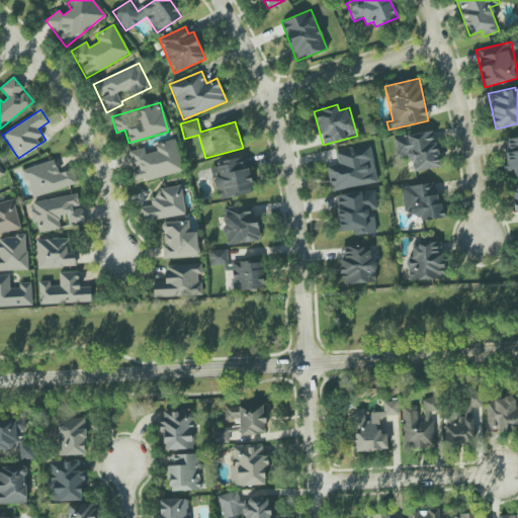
[(394,137),(397,157),(410,156),(412,172),(440,168),(434,131),(394,137)]
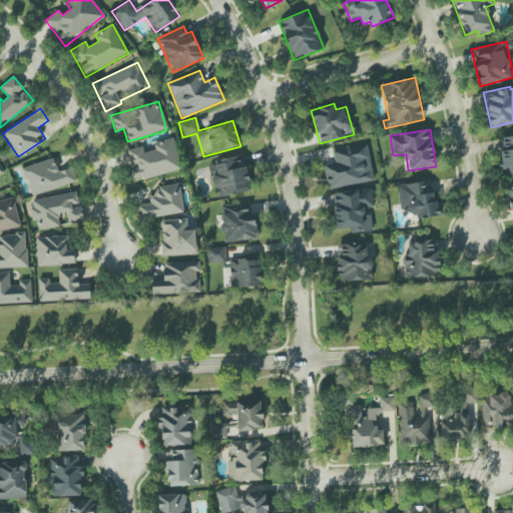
[(512,136),(501,138),(502,150),(499,151),(502,169),(509,168),(510,179),(512,178),(512,136)]
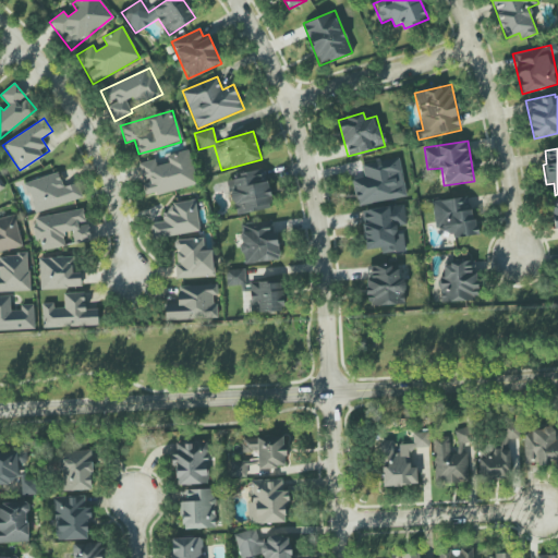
[(195,185),(187,149),(168,155),(169,162),(157,166),(155,159),(138,162),(146,196),(195,185)]
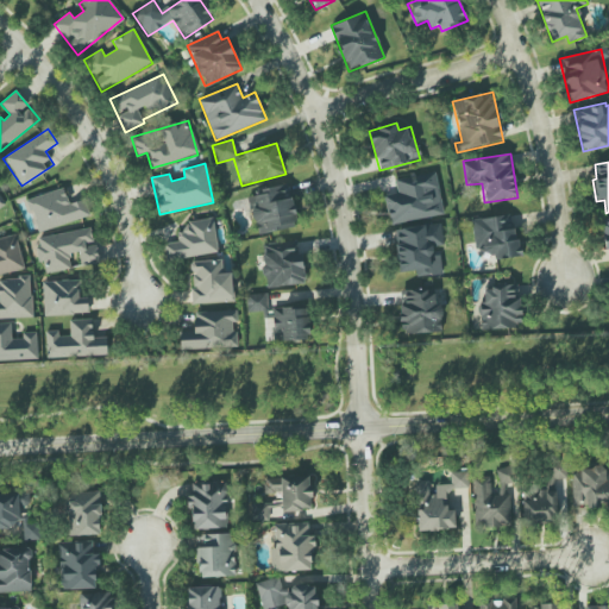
[(437,171),(395,177),(397,194),(385,195),(389,224),(443,215),(437,171)]
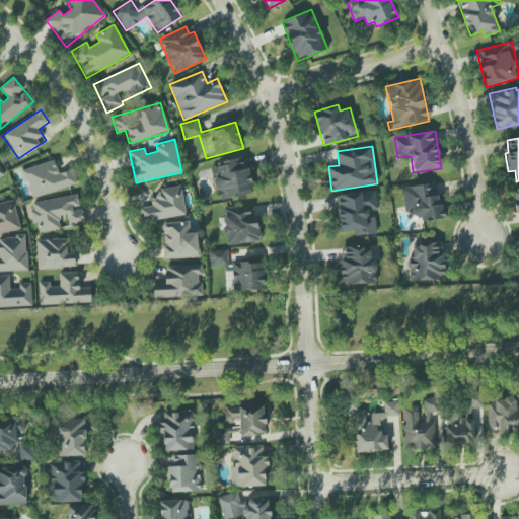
[(219,200),(253,194),(246,157),(212,164),(219,200)]
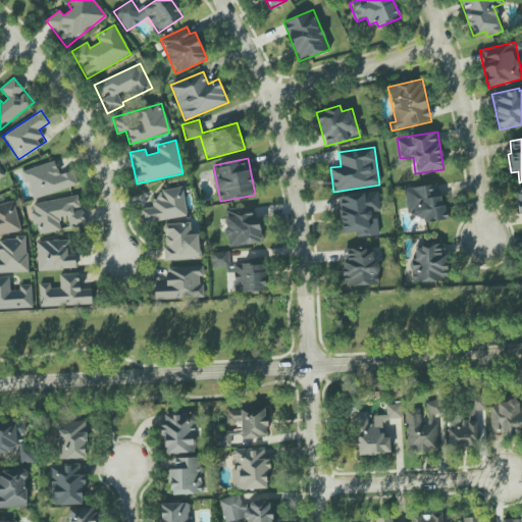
[(33,199),(77,186),(73,169),(59,174),(55,161),(24,170),(33,199)]
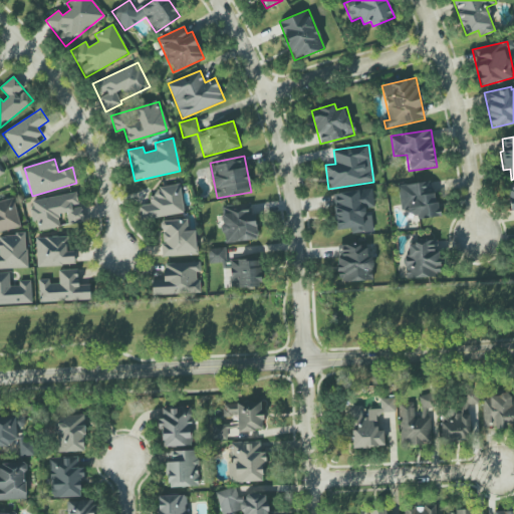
[(398,185),(401,210),(410,209),(411,220),(438,216),(433,181),(398,185)]
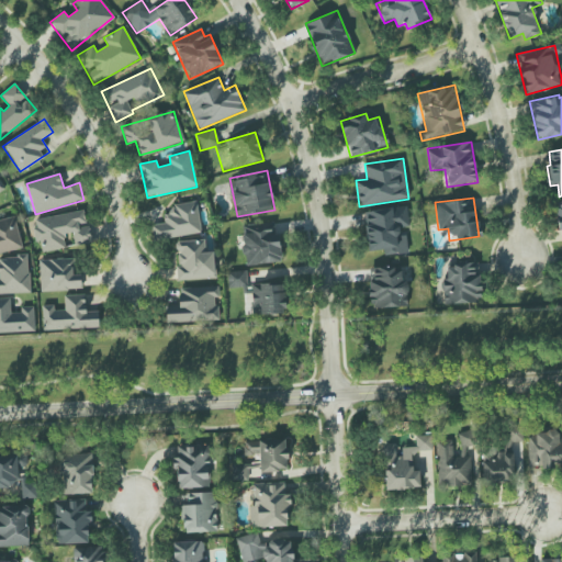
[(201,234),(198,201),(170,204),(171,215),(164,215),(165,224),(153,225),(154,239),(201,234)]
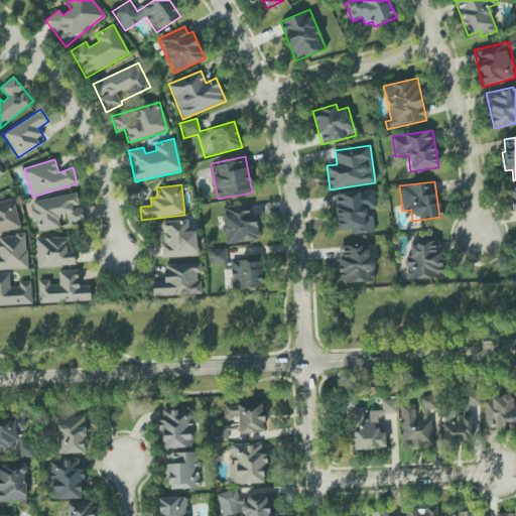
[(335,194),(338,231),(352,230),(352,234),(375,233),(373,211),(375,210),(374,190),(335,194)]
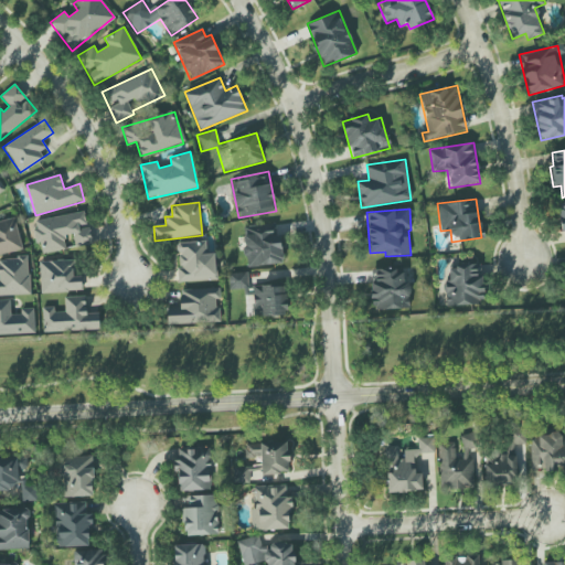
[(42,254),(66,249),(63,236),(74,234),(75,246),(93,243),(89,225),(87,226),(84,212),(33,221),(38,244),(41,243),(42,254)]
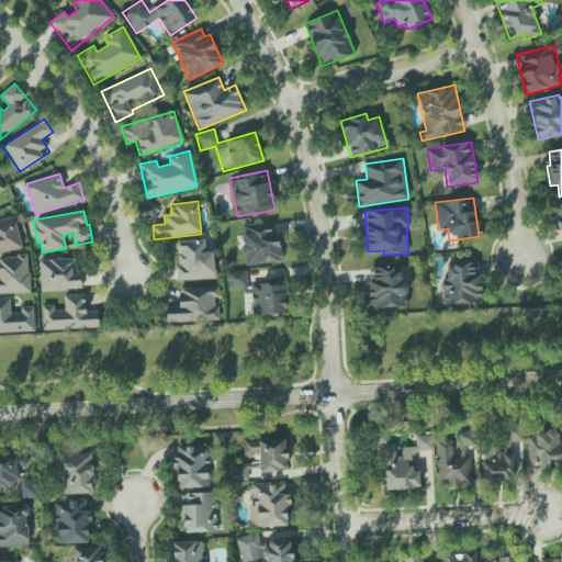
[(0,254),(23,248),(14,216),(0,220),(0,254)]
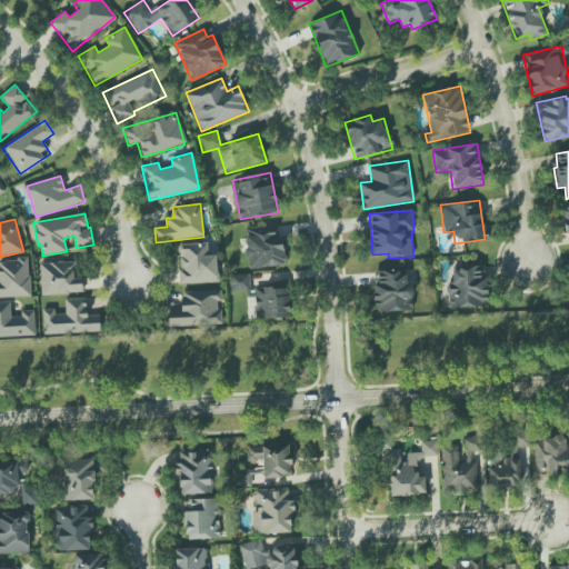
[(249,270),(286,265),(279,225),(243,229),(249,270)]
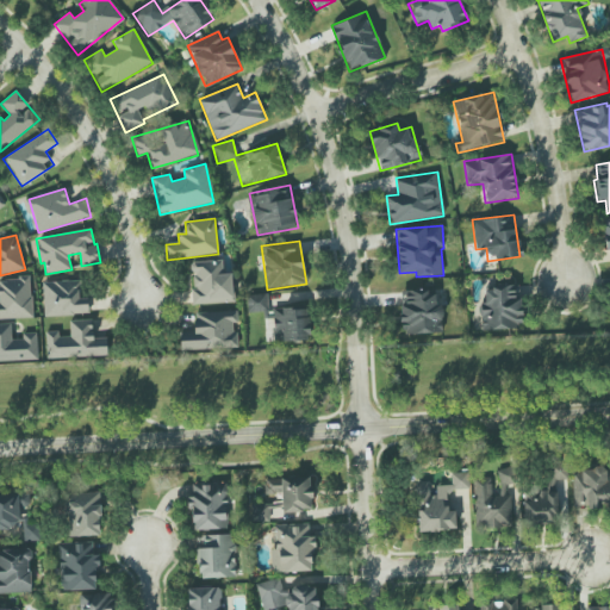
[(193,305),(235,303),(232,273),(223,274),(223,260),(192,262),(193,305)]
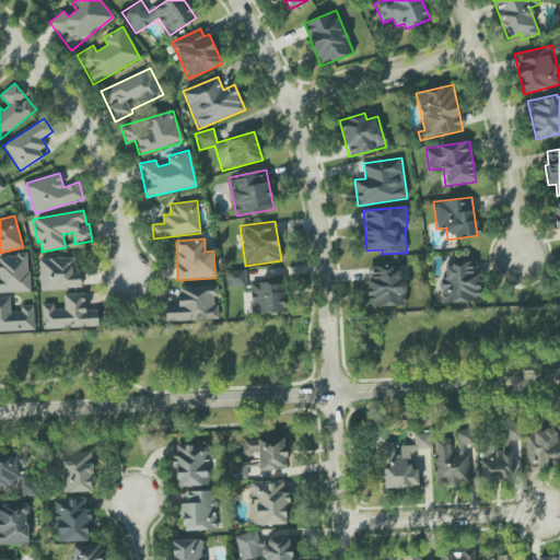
[(0,292),(30,292),(28,255),(0,255),(0,292)]
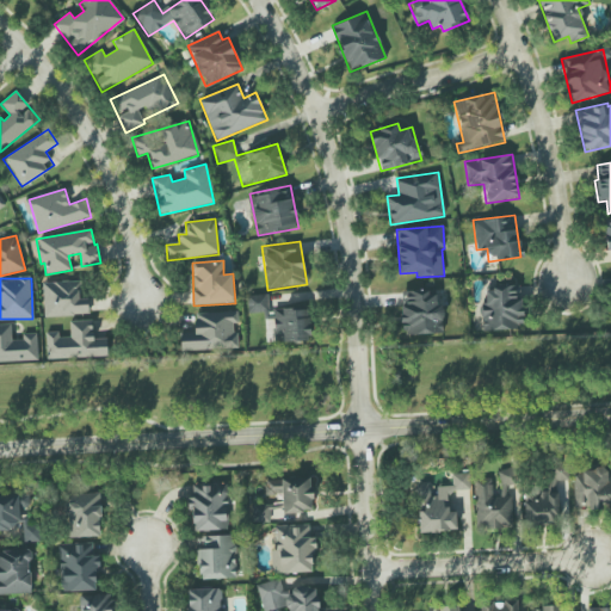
[(44,316),(90,314),(88,298),(81,298),(80,281),(43,283),(44,316)]
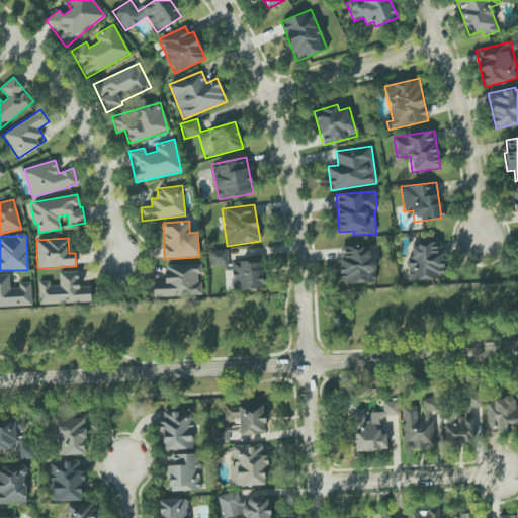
[(409,243),(410,280),(443,279),(442,243),(409,243)]
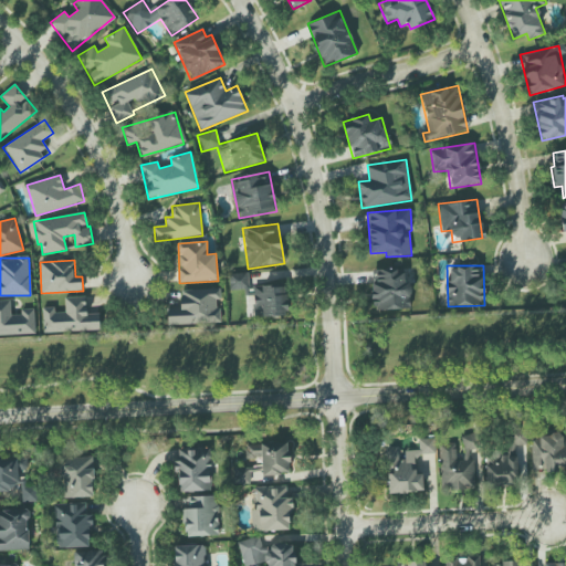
[(410,283),(405,283),(405,269),(371,270),(373,310),(410,308),(410,283)]
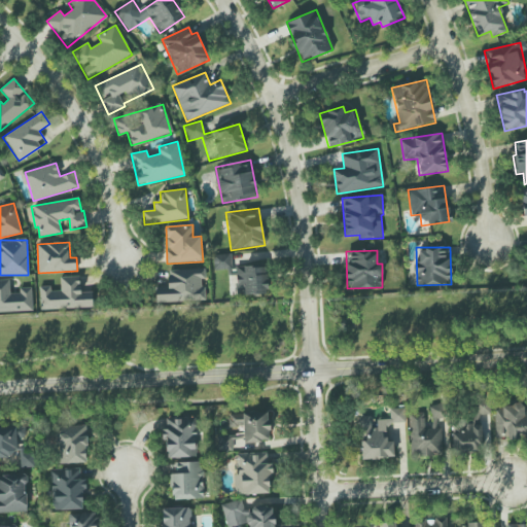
[(213,254),(214,270),(232,270),(231,254),(213,254)]
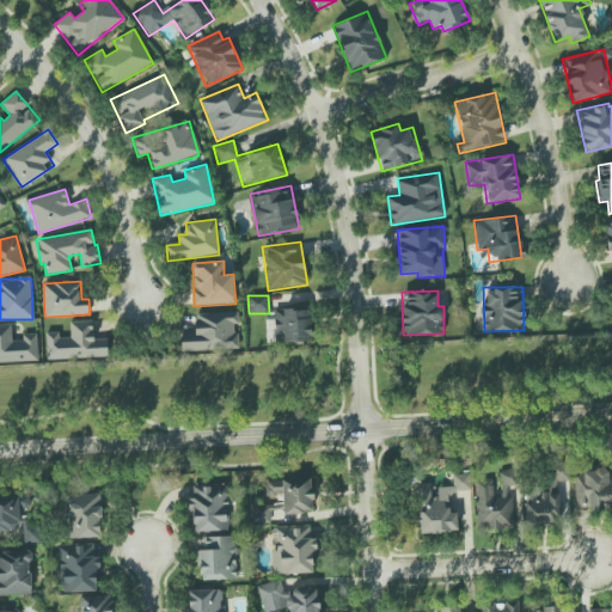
[(310,342),(308,310),(274,310),(275,342),(310,342)]
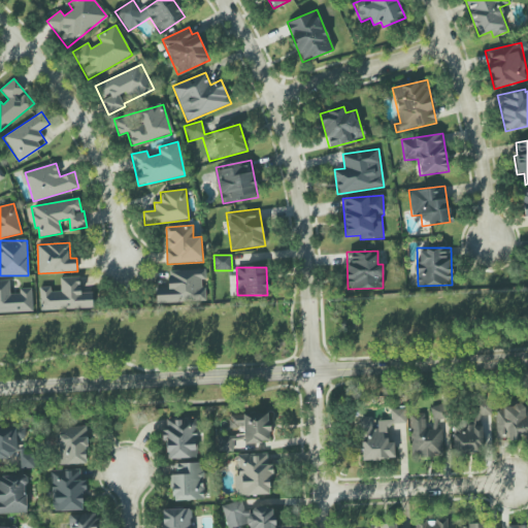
[(156,303),(204,301),(203,277),(205,277),(205,269),(168,270),(168,288),(156,288),(156,303)]
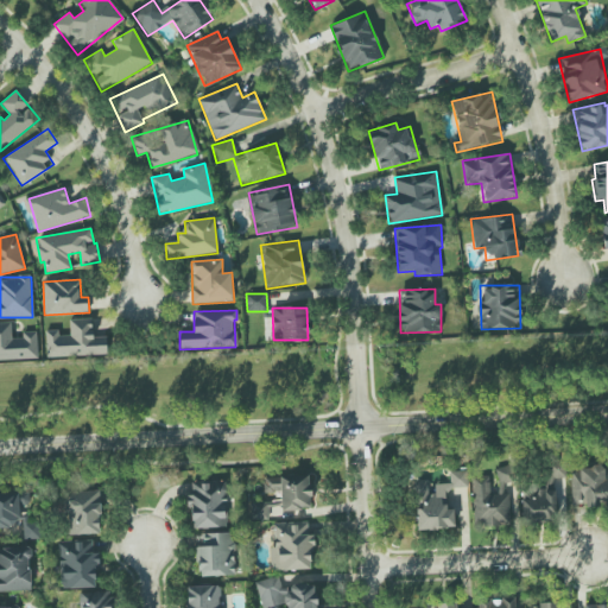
[(46,356),(107,355),(107,337),(93,337),(92,318),(70,320),(70,335),(58,336),(58,330),(46,331),(46,356)]
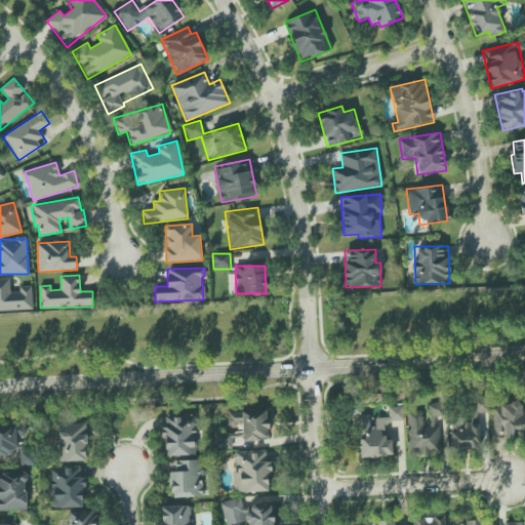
[(0,311),(33,310),(32,286),(18,287),(18,291),(10,291),(9,278),(0,278),(0,311)]
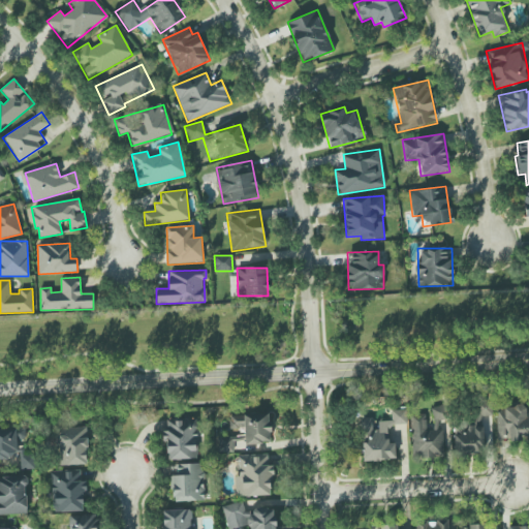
[(484,415),(492,415),(492,401),(475,401),(475,424),(456,424),(456,454),(483,454),(484,415)]
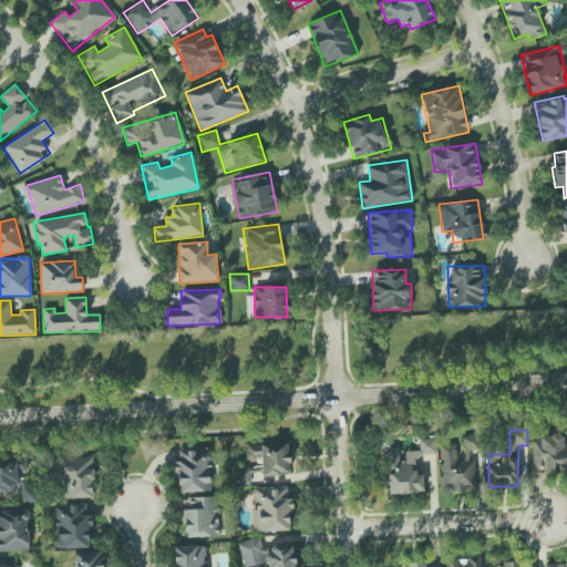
[(441,444),(442,491),(475,490),(474,435),(464,435),(464,461),(456,461),(456,444),(441,444)]
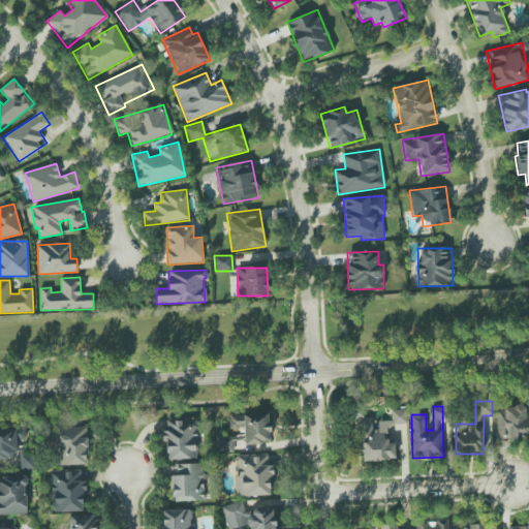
[(528,440),(528,423),(527,423),(526,407),(497,407),(497,438),(508,438),(508,440),(528,440)]
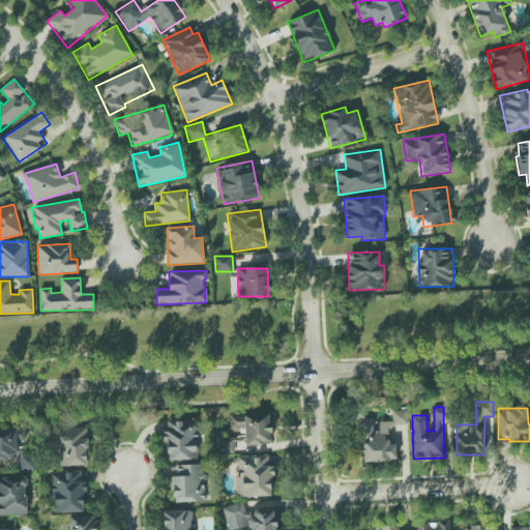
[(365,462),(396,461),(395,443),(389,443),(388,427),(408,427),(407,410),(392,411),(392,420),(362,421),(362,437),(364,437),(365,462)]
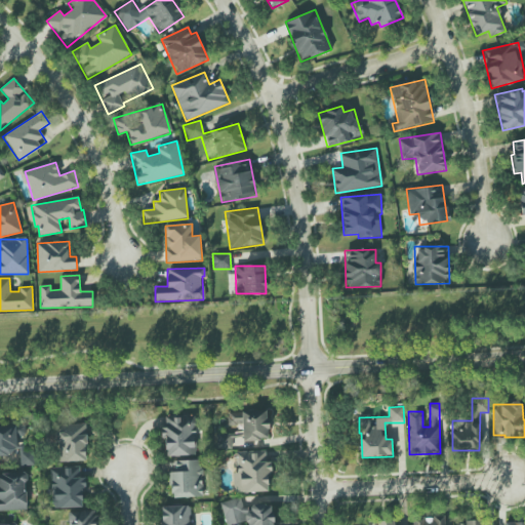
[(227,412),(228,427),(231,427),(233,444),(270,440),(266,407),(227,412)]
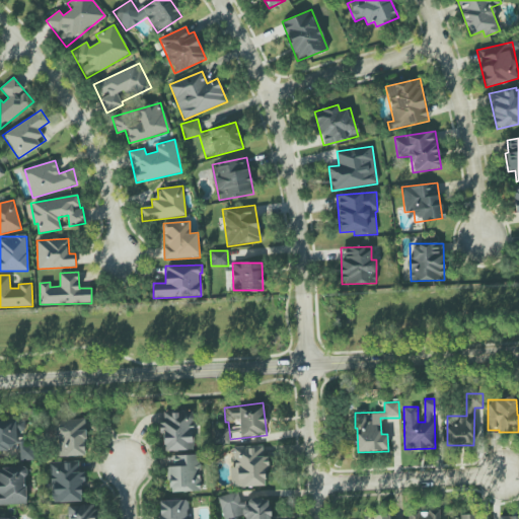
[(194,450),(192,411),(160,413),(160,433),(163,433),(164,451),(194,450)]
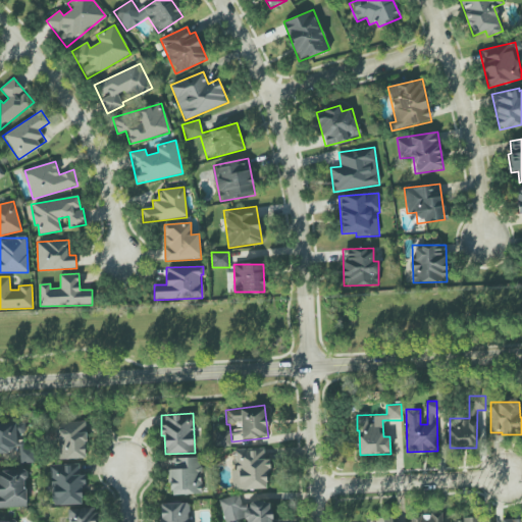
[(60,460),(86,459),(85,421),(58,422),(60,460)]
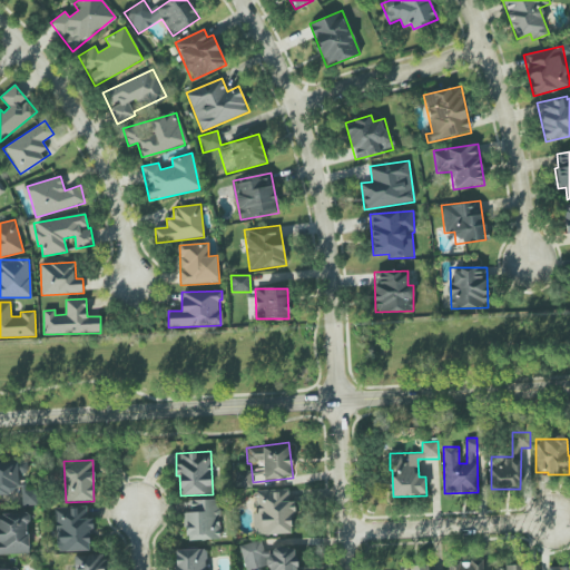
[(0,462),(0,494),(18,494),(18,474),(28,474),(28,462),(0,462)]
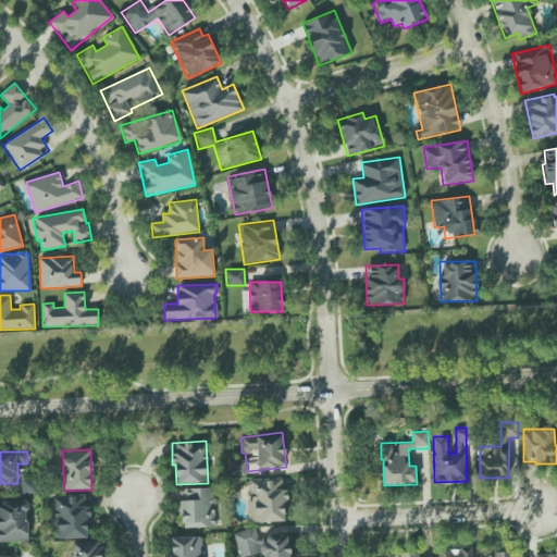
[(22,494),(37,494),(36,475),(21,475),(22,494)]
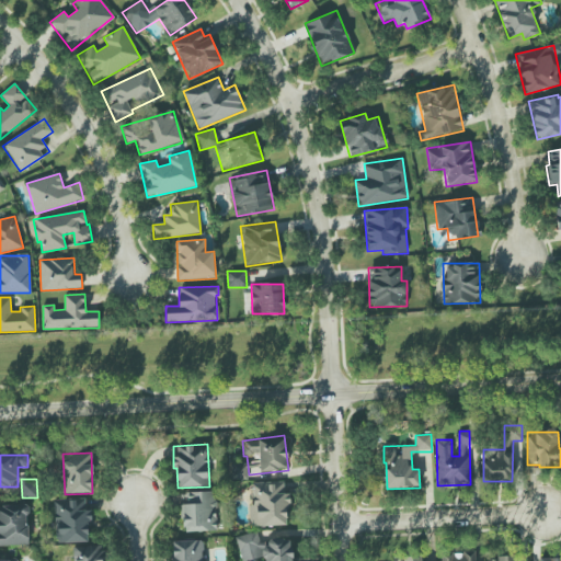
[(251,526),(286,525),(286,512),(290,512),(290,493),(284,493),(284,482),(250,482),(251,526)]
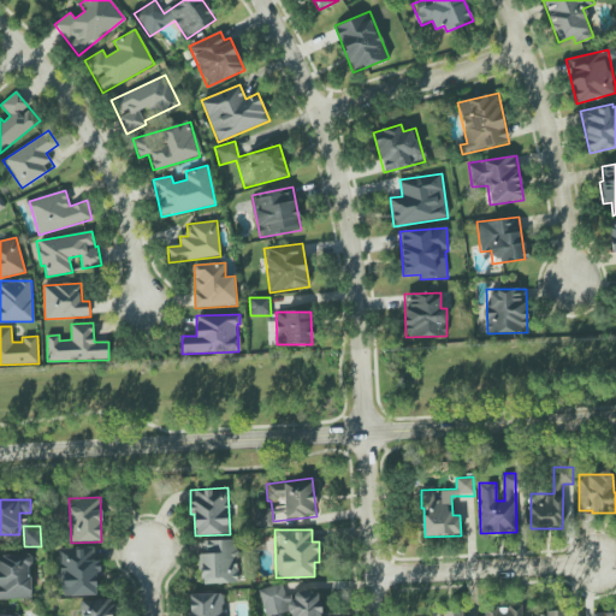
[(201,584),(238,582),(236,540),(200,542),(201,584)]
